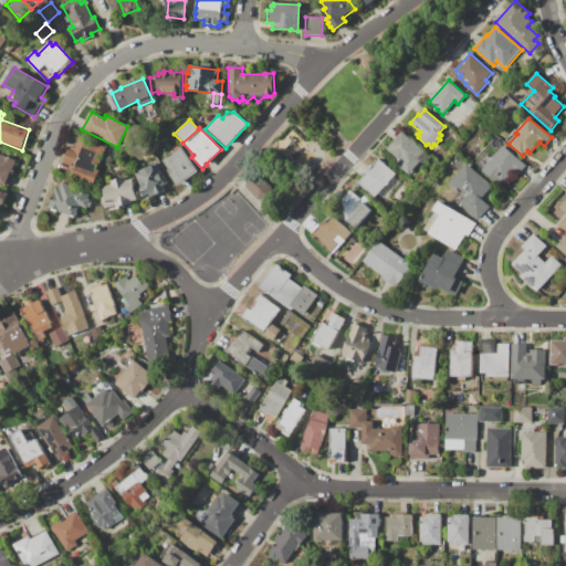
[(171,136),(166,140),(161,135),(167,130),(171,136)]
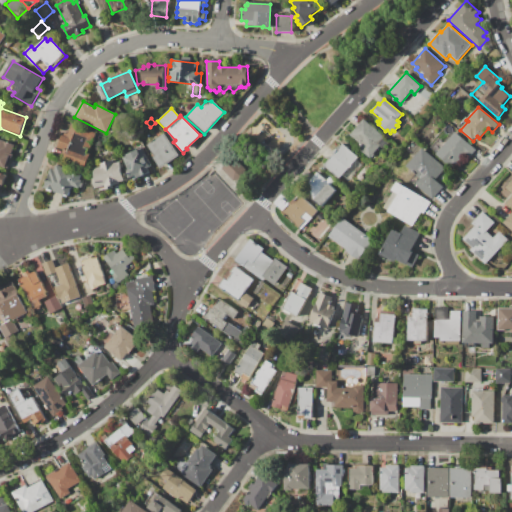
[(364,119),(390,142),(374,160),(371,157),(369,158),(359,149),(360,148),(357,145),(360,143),(350,135),(364,119)]
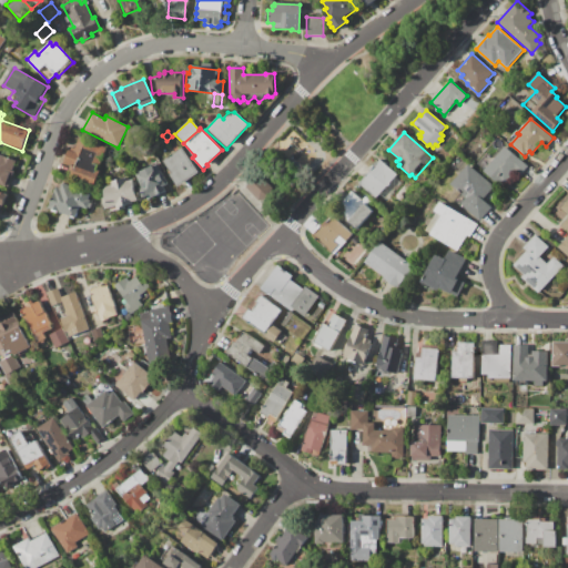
[(80,138),(107,148),(98,170),(100,171),(94,186),(68,176),(72,168),(61,163),(67,149),(72,150),(73,148),(75,149),(80,138)]
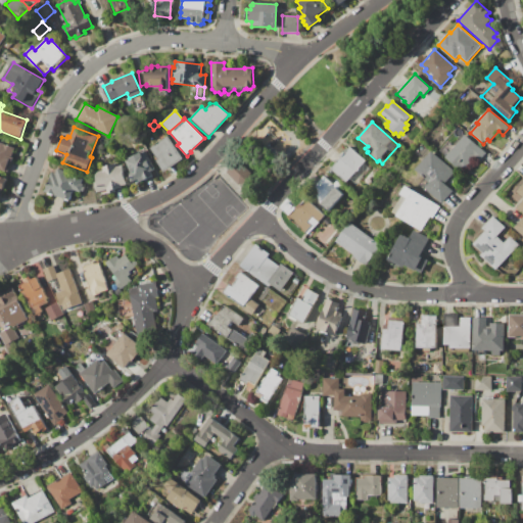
[(445,157),(465,135),(486,154),(479,162),(475,158),(463,173),(445,157)]
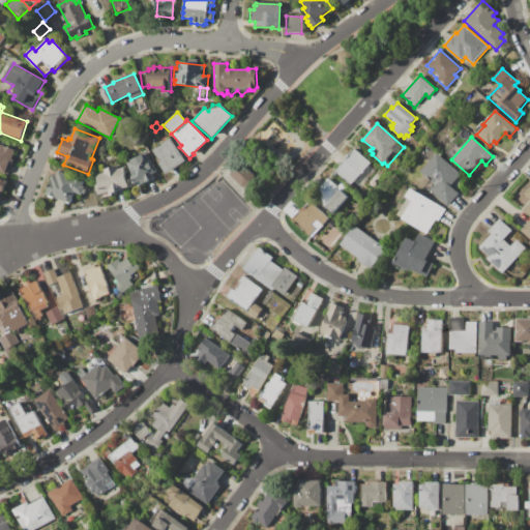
[(169,138),(185,160),(166,175),(157,164),(159,162),(151,150),(169,138)]
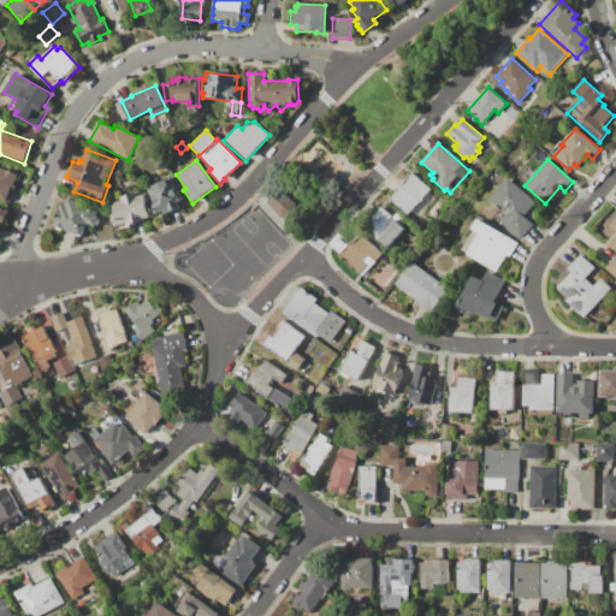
[(0,167),(17,175),(13,185),(16,185),(10,203),(0,200),(0,167)]
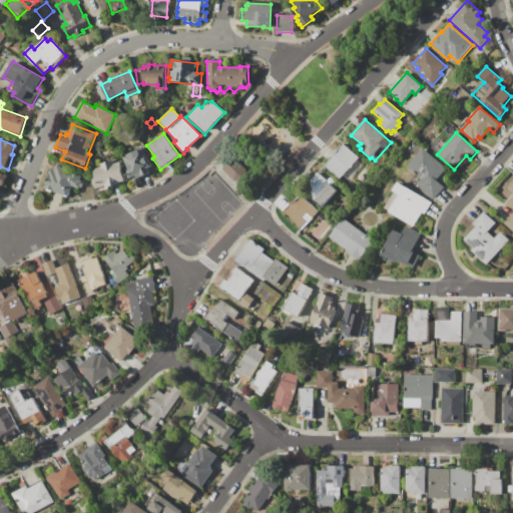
[(343,143),(348,147),(350,148),(350,149),(359,158),(343,175),(340,179),(325,165),(335,154),(334,153),(343,143)]
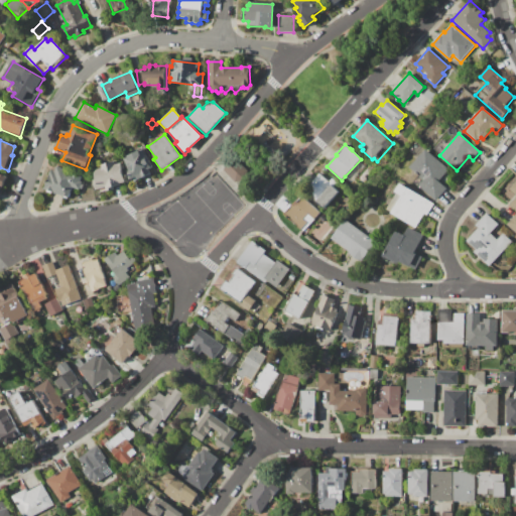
[(123,158),(142,148),(151,167),(148,169),(150,173),(137,180),(136,177),(130,180),(125,171),(128,169),(123,158)]
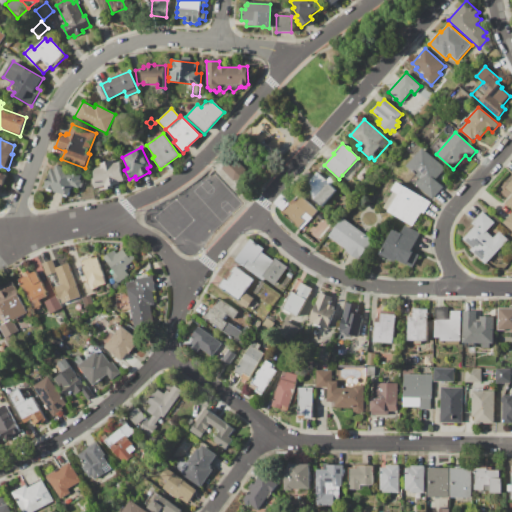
[(407,166),(423,148),(445,168),(435,179),(443,186),(432,199),(415,184),(421,178),(407,166)]
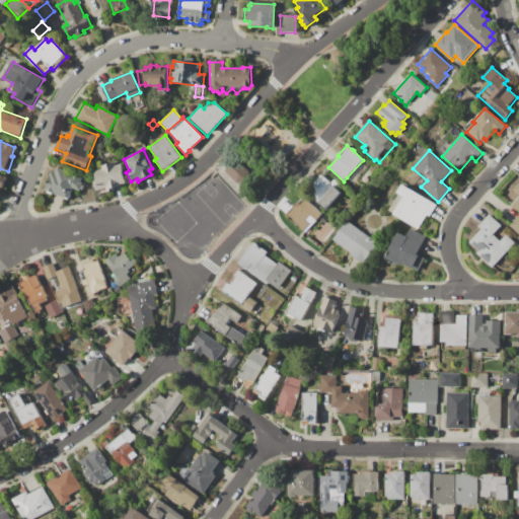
[(100,154),(104,157),(100,162),(96,158),(100,154)]
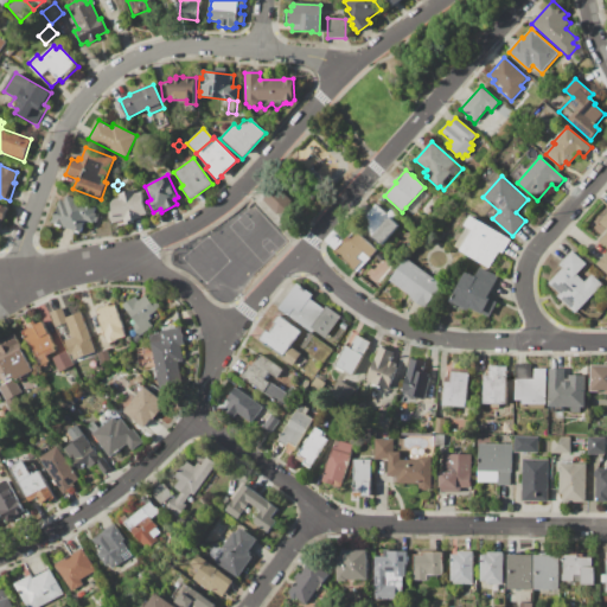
[(294,204),(280,218),(261,199),(275,185),(294,204)]
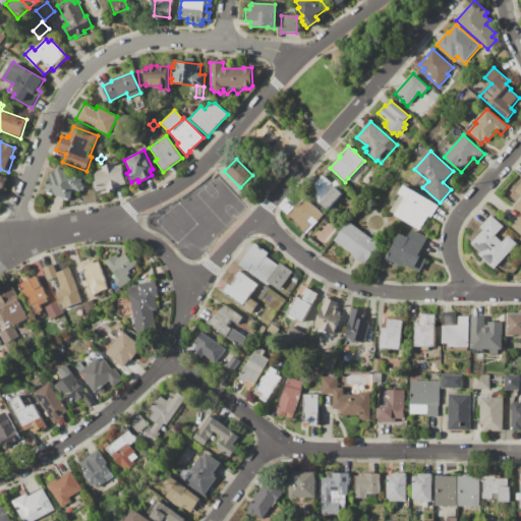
[(348,178),(364,161),(366,159),(373,165),(360,180),(356,185),(348,178)]
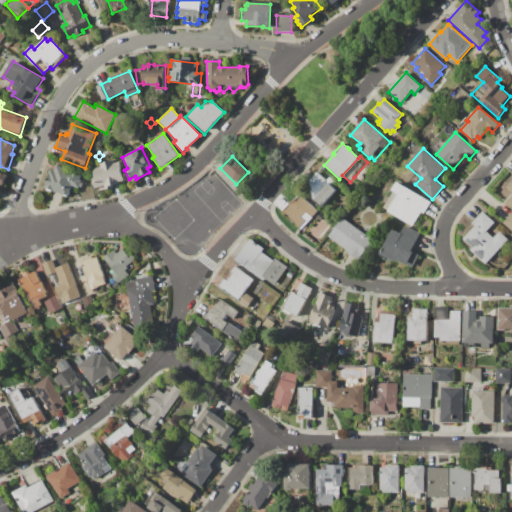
[(93,169),(100,167),(99,164),(112,160),(113,163),(119,162),(124,181),(119,182),(120,184),(105,188),(104,186),(95,188),(94,184),(97,183),(93,169)]
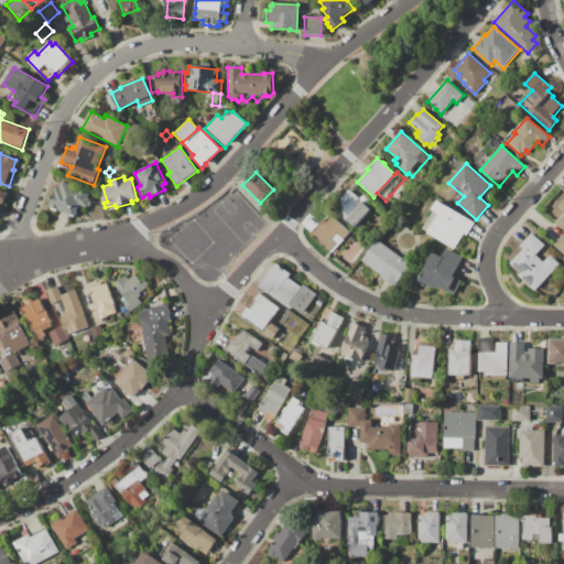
[(390,195),(404,179),(411,185),(397,202),(390,195)]
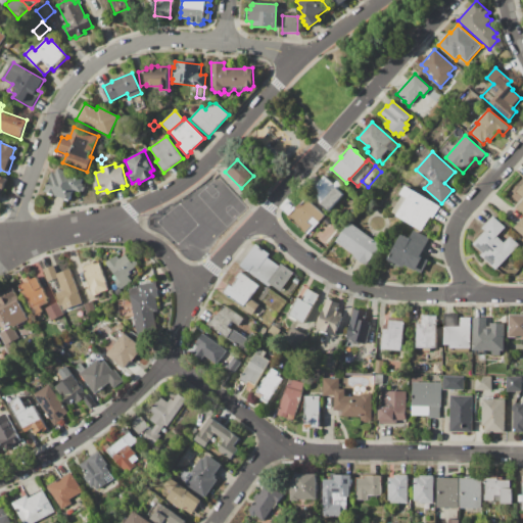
[(57,169),(74,174),(74,173),(85,176),(82,183),(84,184),(83,186),(85,187),(84,192),(81,191),(81,193),(74,190),(70,202),(64,200),(64,199),(53,195),(52,196),(47,195),(48,193),(46,192),(52,173),(56,174),(57,169)]
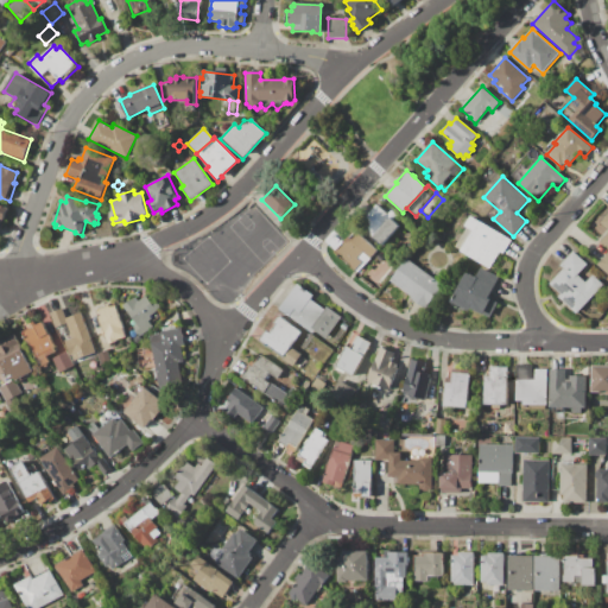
[(378,204),(401,226),(384,246),(372,235),(372,234),(367,229),(374,222),(367,215),(378,204)]
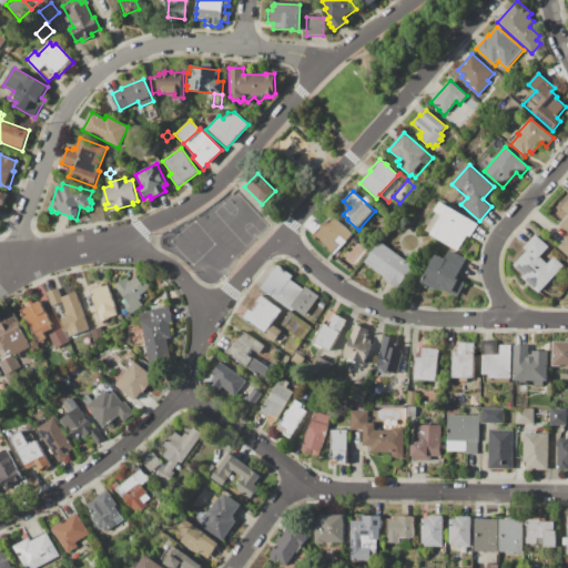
[(567,200),(567,255),(559,247),(567,235),(567,232),(560,226),(567,216),(567,214),(563,220),(551,211),(560,201),(565,204),(567,200)]
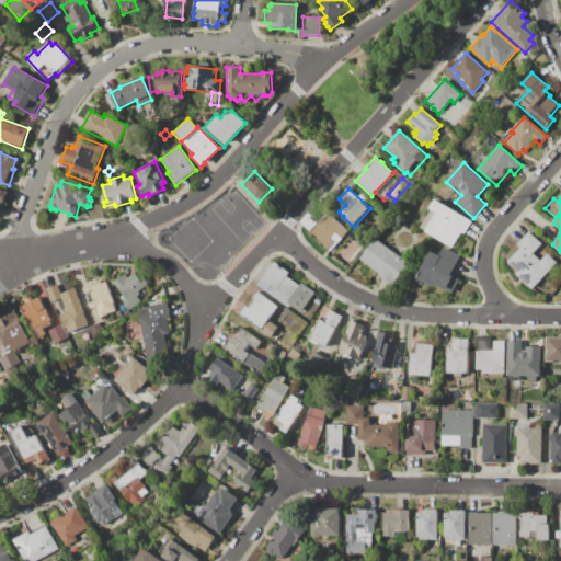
[(435,199),(471,221),(454,249),(419,226),(435,199)]
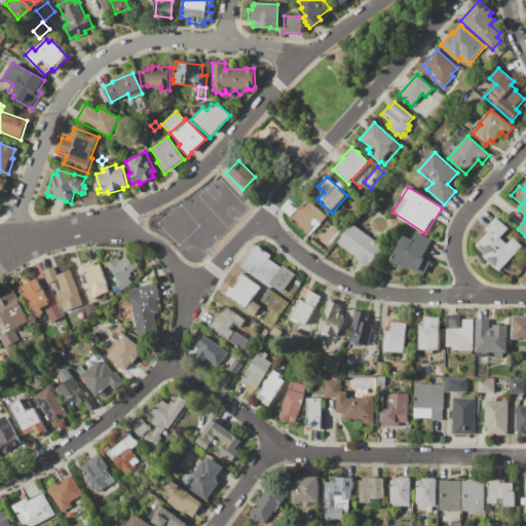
[(326,217),(310,235),(291,218),(307,200),(326,217)]
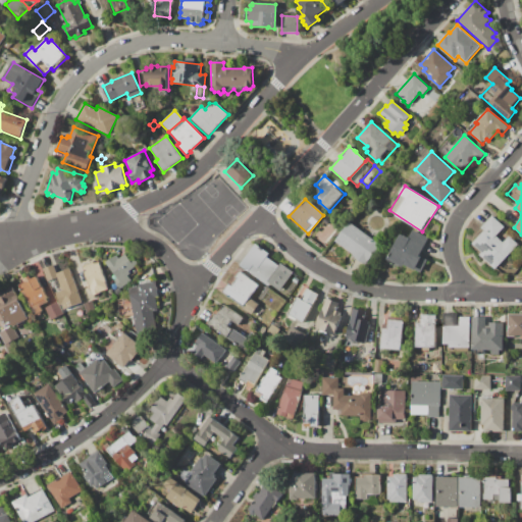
[(326,217),(331,220),(327,225),(322,221),(326,217)]
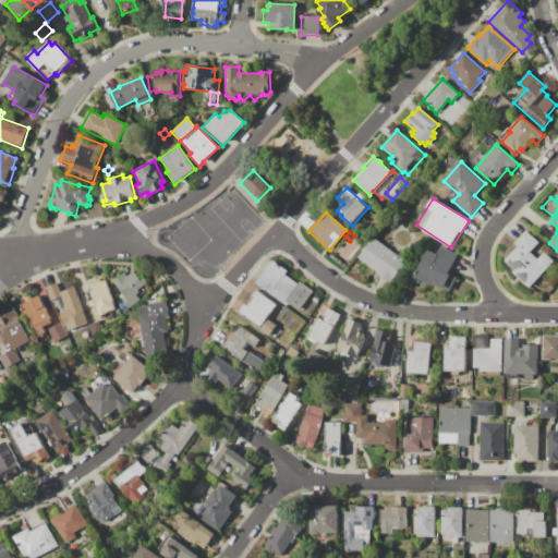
[(553,262),(530,288),(513,273),(516,270),(505,262),(518,246),(514,244),(525,232),(537,243),(529,253),(537,259),(543,253),(553,262)]
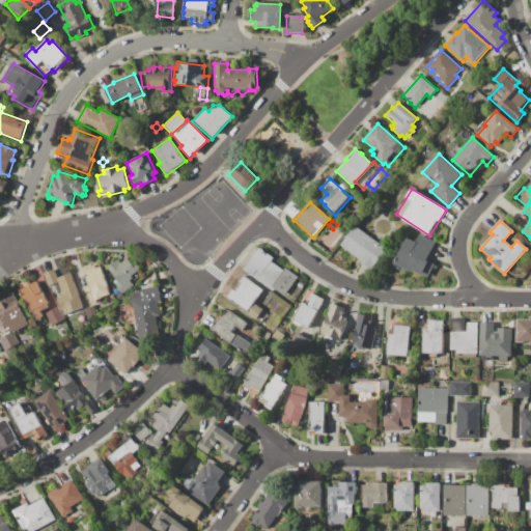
[(356,226),(387,249),(372,270),(359,259),(360,258),(342,245),(356,226)]
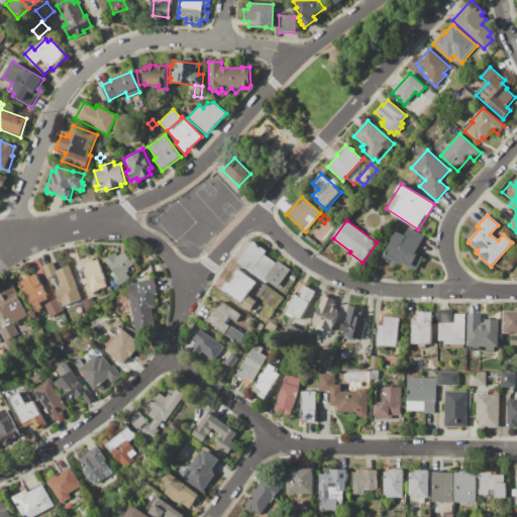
[(425,236),(409,268),(385,256),(401,224),(425,236)]
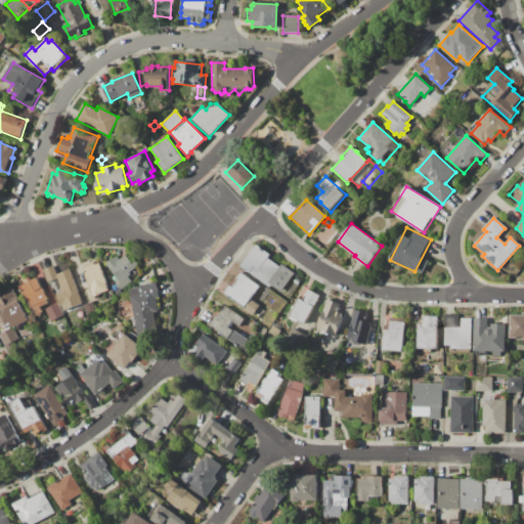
[(241,266),(257,245),(270,256),(268,258),(279,266),(281,264),(303,281),(287,302),(256,278),(255,278),(252,276),(253,275),(241,266)]
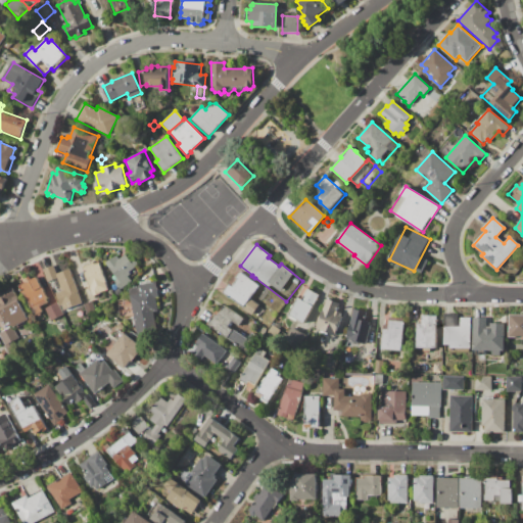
[(105,264),(116,255),(119,258),(125,254),(130,260),(134,257),(139,265),(129,273),(130,274),(134,280),(121,290),(119,288),(113,281),(116,279),(105,264)]
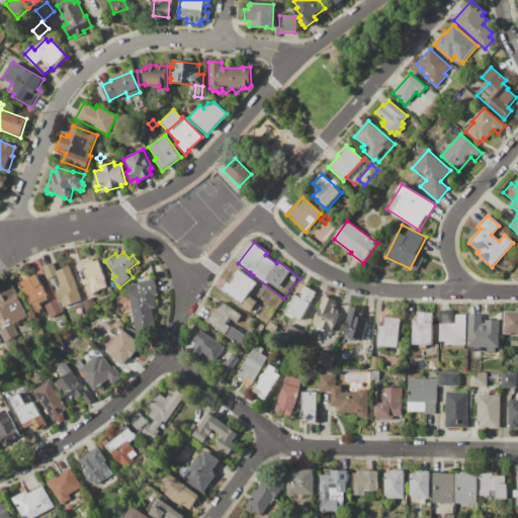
[(82,264),(93,260),(93,262),(98,260),(108,287),(99,290),(99,291),(92,293),(82,264)]
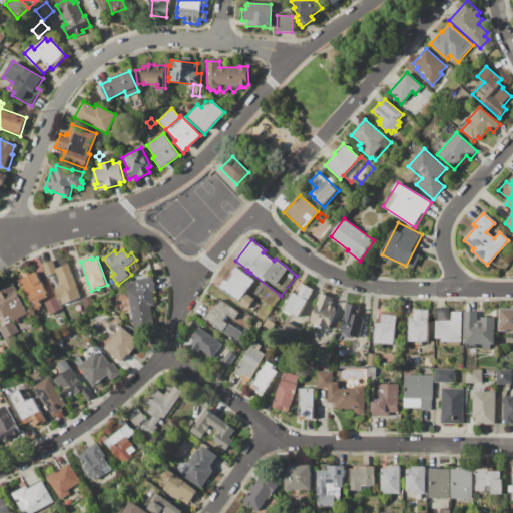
[(55,269),(56,273),(47,277),(42,265),(52,261),(55,269)]
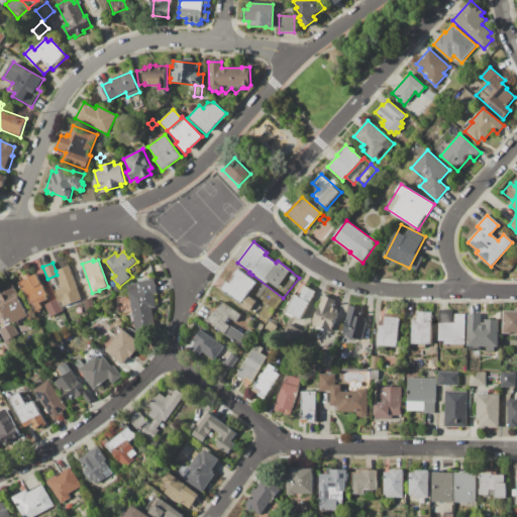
[(82,300),(62,307),(56,290),(62,287),(57,275),(56,271),(69,266),(82,300)]
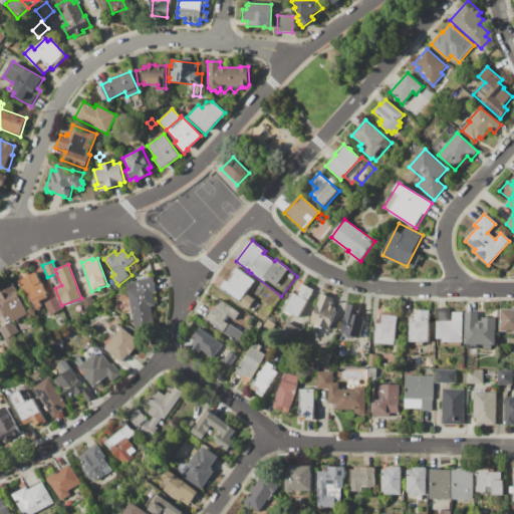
[(255,281),(246,294),(239,302),(220,289),(227,279),(229,281),(234,274),(232,273),(236,267),(255,281)]
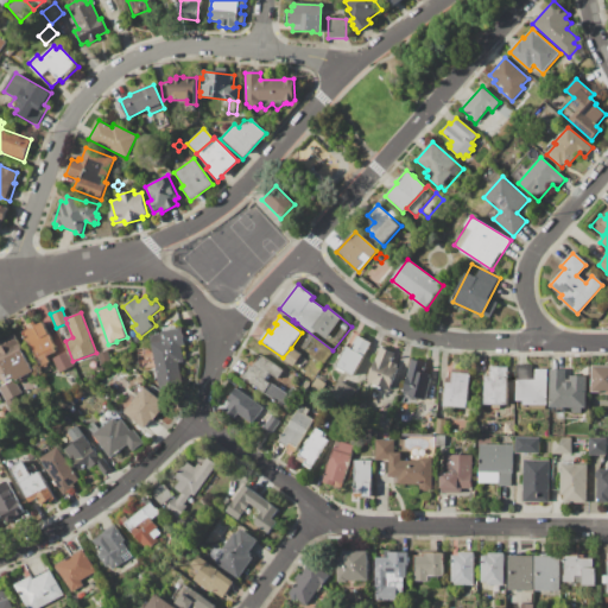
[(23,333),(27,330),(25,327),(36,321),(38,324),(43,322),(56,347),(54,348),(55,352),(46,356),(50,362),(46,363),(48,366),(42,369),(35,356),(36,356),(23,333)]
